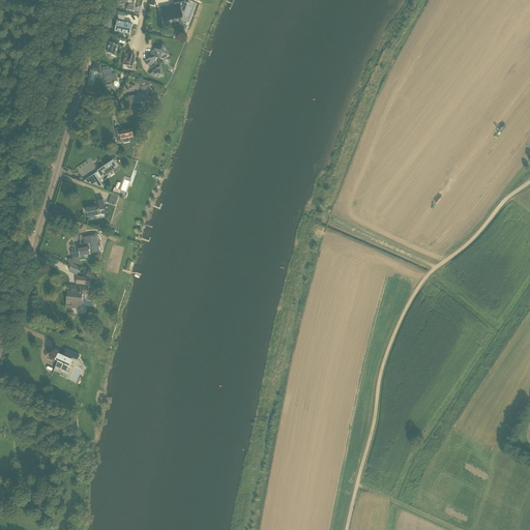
[(182,0),(174,0),(175,4),(171,5),(172,7),(162,9),(164,23),(182,19),(181,11),(184,12),(187,3),(188,4),(189,1),(185,0),(182,0)]
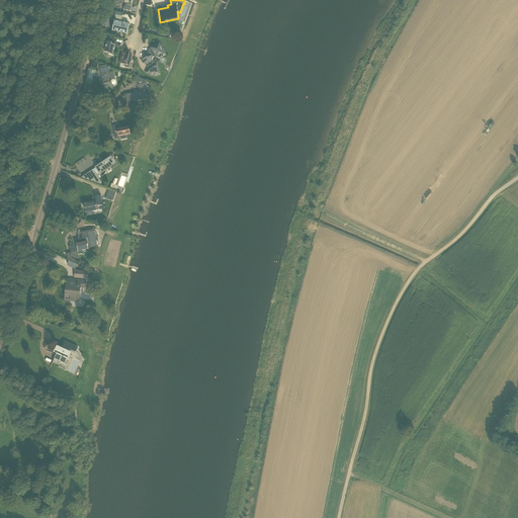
[(122,16),(115,15),(113,23),(112,23),(112,24),(111,24),(111,25),(111,26),(112,27),(113,27),(112,30),(127,33),(130,23),(121,22),(122,16)]
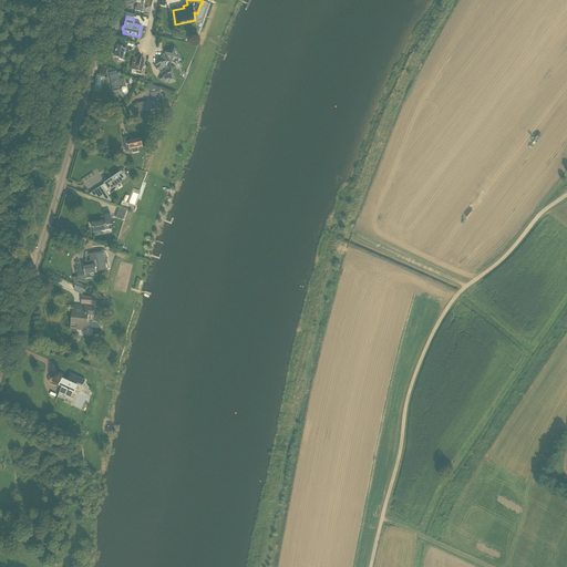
[(114,55),(114,57),(120,58),(119,59),(124,61),(126,49),(124,48),(125,42),(115,40),(113,47),(115,50),(113,52),(114,55)]
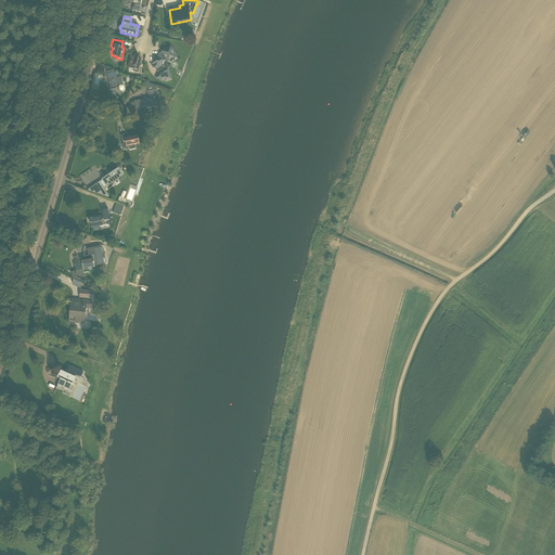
[(155,56),(153,64),(154,64),(152,68),(158,71),(159,66),(162,66),(162,64),(164,64),(163,68),(162,69),(162,71),(159,72),(155,78),(162,81),(165,80),(165,81),(171,79),(167,63),(177,57),(170,47),(162,51),(163,53),(162,54),(159,56),(159,57),(155,56)]
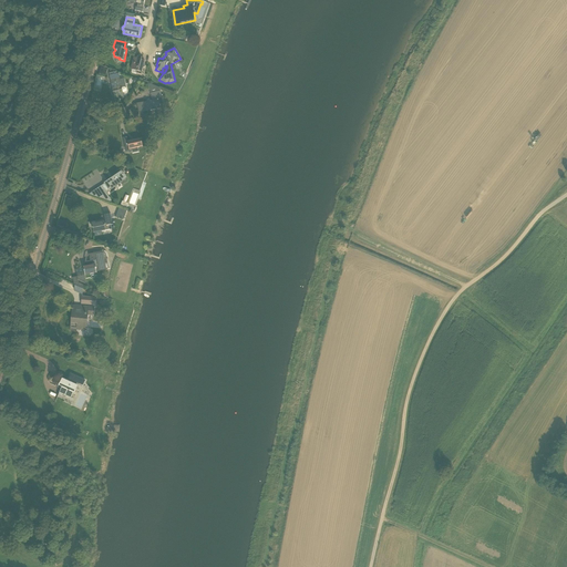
[(137,58),(134,57),(131,69),(137,71),(136,73),(142,74),(143,68),(144,68),(144,66),(145,66),(145,65),(144,64),(145,61),(142,60),(142,58),(137,57),(137,58)]
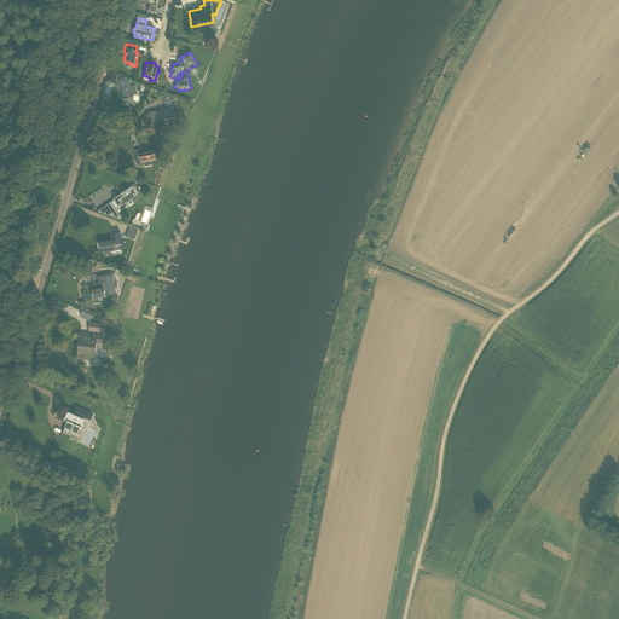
[(127,77),(125,79),(119,80),(122,96),(123,96),(125,99),(122,99),(125,109),(136,106),(134,100),(138,100),(138,98),(138,97),(137,96),(133,96),(129,80),(127,80),(127,77)]
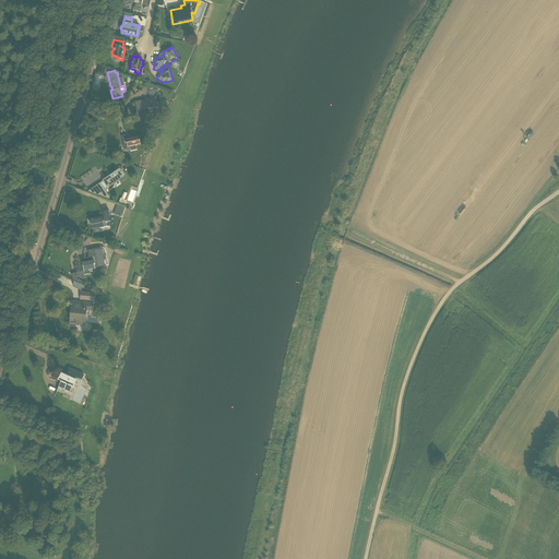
[(157,86),(155,85),(154,87),(154,91),(149,92),(150,98),(141,100),(135,102),(138,111),(153,108),(157,107),(157,104),(157,103),(161,103),(158,90),(157,86)]
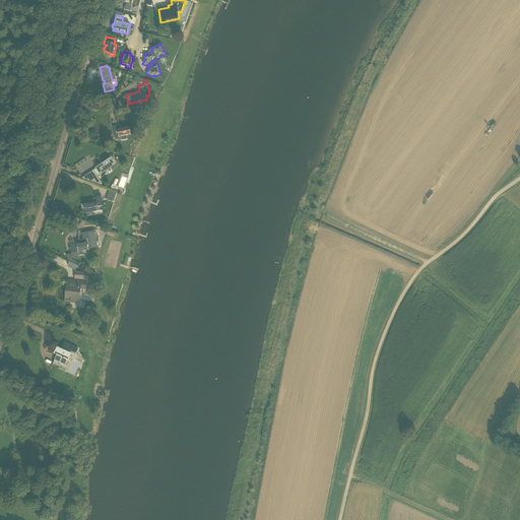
[(103,104),(96,103),(94,111),(101,112),(103,104)]
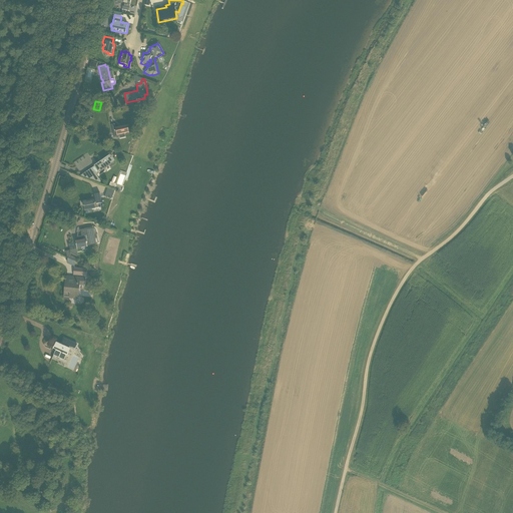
[(119,134),(129,132),(127,125),(116,128),(115,124),(111,124),(114,137),(119,136),(119,134)]
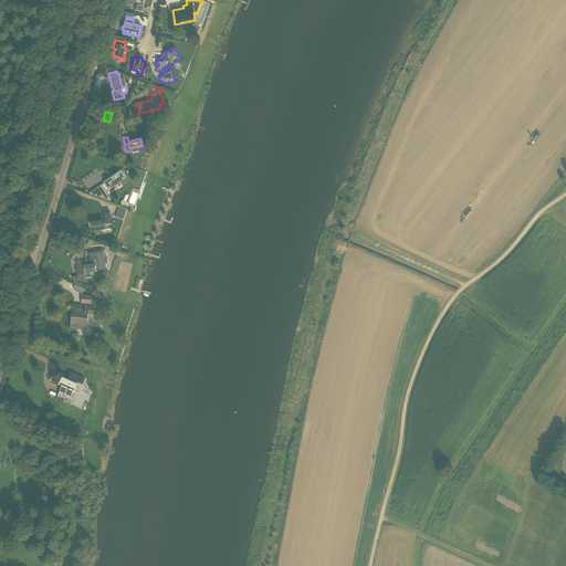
[(125,178),(121,173),(105,182),(108,189),(109,190),(109,189),(119,182),(122,185),(126,181),(125,179),(125,178)]
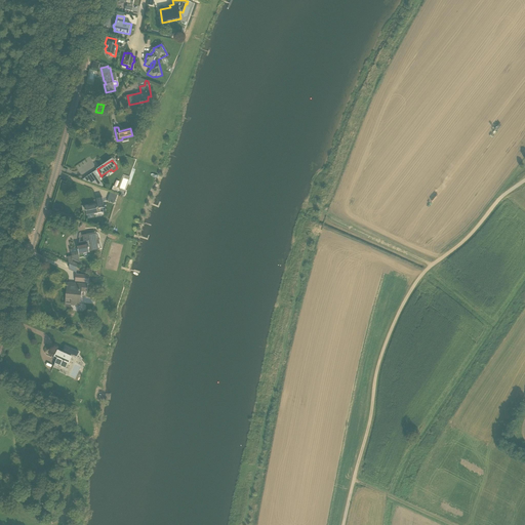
[(92,179),(90,177),(89,175),(82,180),(91,184),(98,178),(97,176),(92,179)]
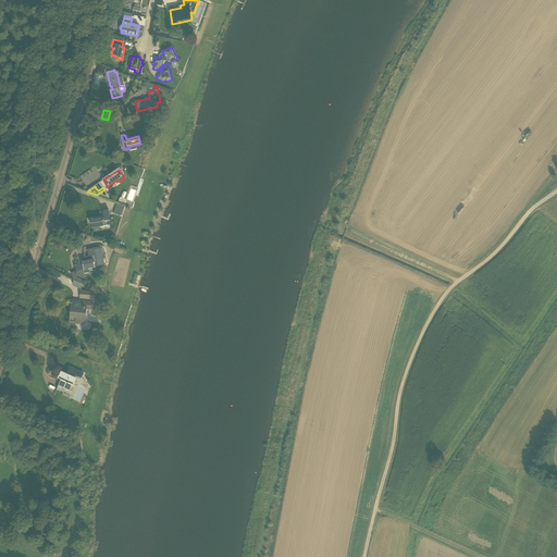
[(113,213),(122,217),(125,207),(118,205),(113,213)]
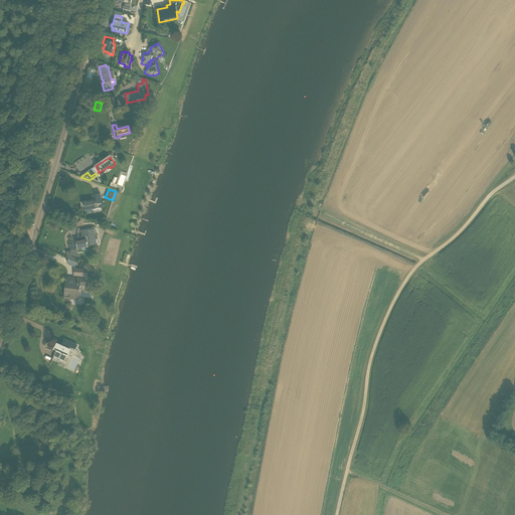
[(103,204),(101,194),(95,195),(97,201),(87,203),(87,201),(83,202),(84,206),(83,206),(84,207),(86,211),(97,209),(102,208),(101,204),(103,204)]
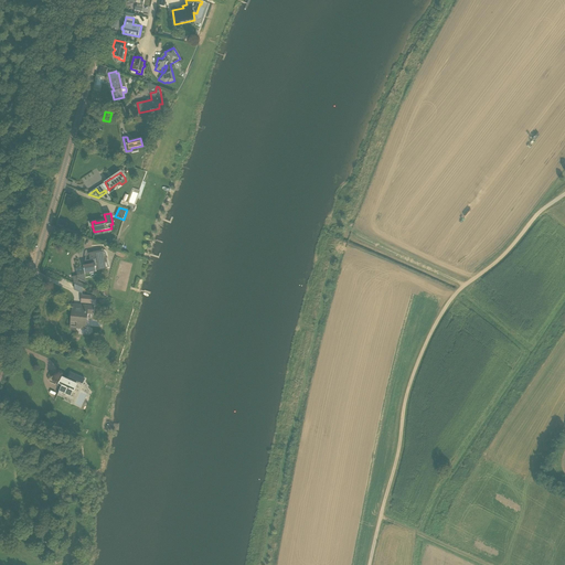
[(91,257),(92,260),(85,262),(84,266),(83,266),(84,272),(76,273),(77,279),(83,281),(86,284),(86,278),(91,277),(89,274),(96,273),(96,270),(106,268),(106,269),(109,268),(107,253),(106,251),(104,249),(102,249),(103,251),(97,252),(89,253),(91,257)]
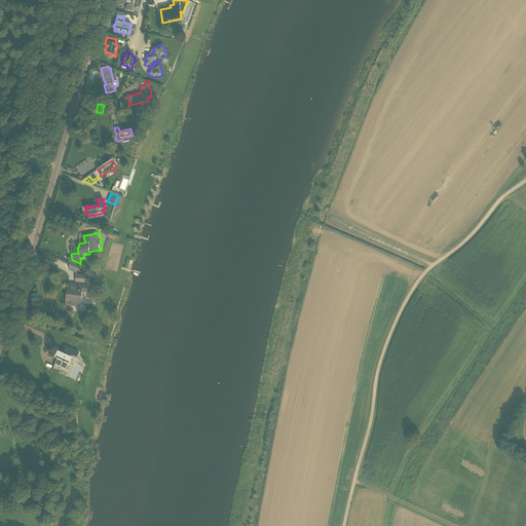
[(76,274),(75,282),(89,283),(89,275),(76,274)]
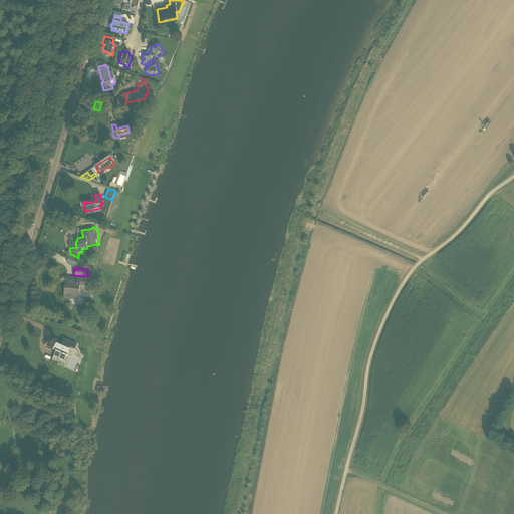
[(85,278),(66,277),(64,299),(69,300),(70,297),(79,297),(80,285),(84,286),(85,278)]
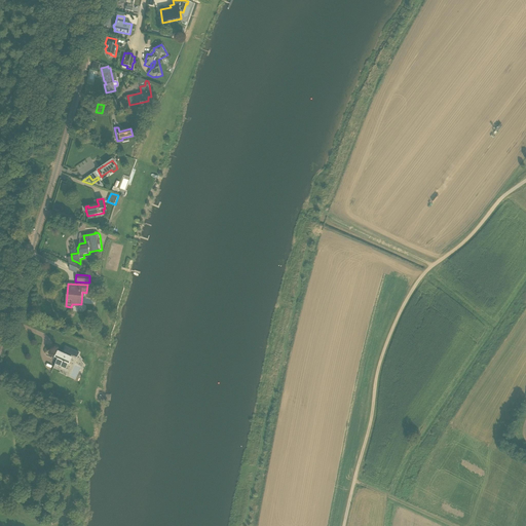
[(79,352),(66,347),(64,352),(77,358),(79,352)]
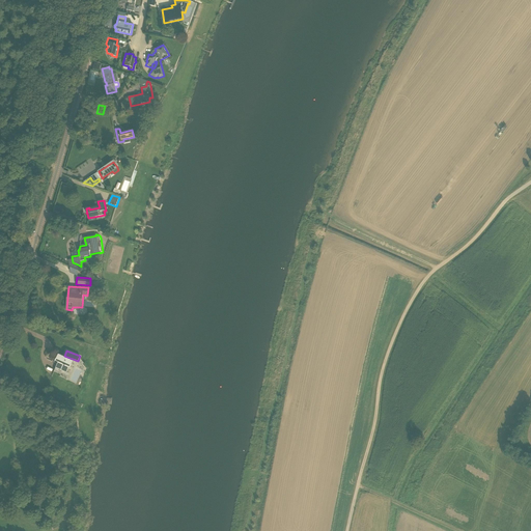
[(58,369),(65,373),(68,367),(72,368),(74,362),(58,355),(56,361),(60,363),(58,369)]
